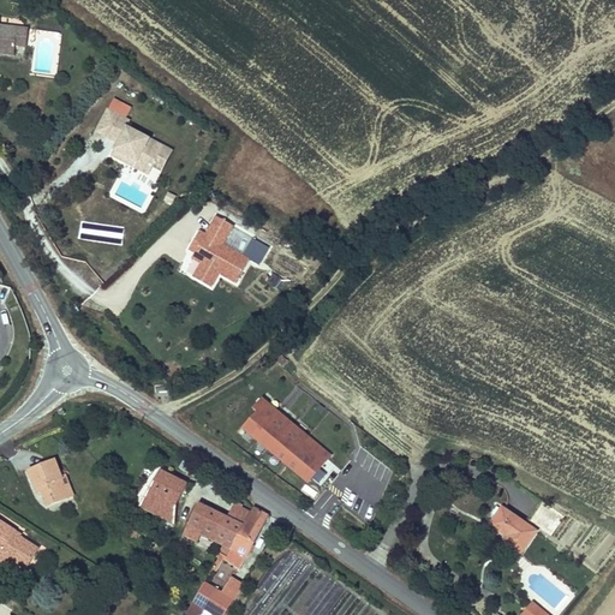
[(0,57),(13,59),(15,49),(17,31),(0,29),(0,57)]
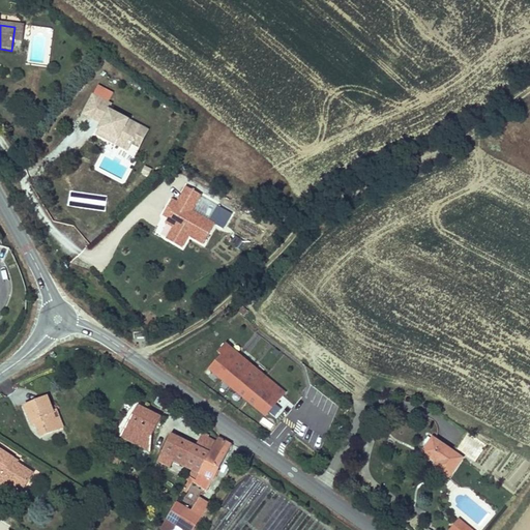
[(23,28),(15,27),(12,42),(22,43),(23,28)]
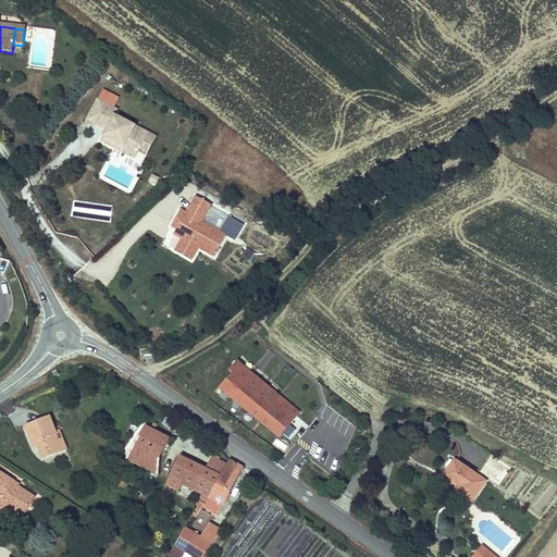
[(97,98),(86,118),(100,126),(102,123),(107,125),(106,128),(99,139),(111,146),(113,141),(122,146),(120,150),(133,158),(137,150),(147,132),(113,114),(116,109),(97,98)]
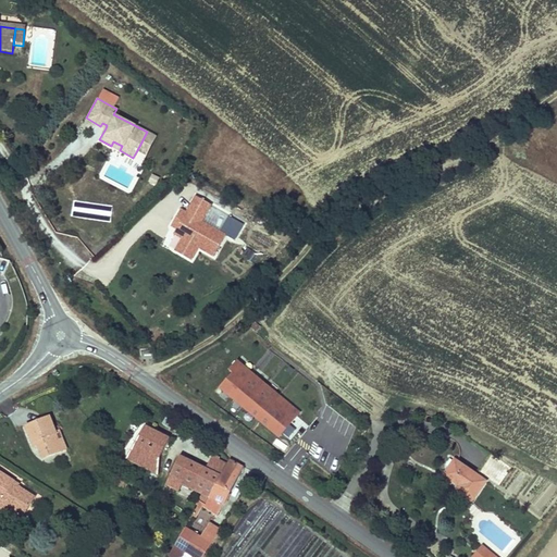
[(147,132),(137,150),(145,155),(155,136),(147,132)]
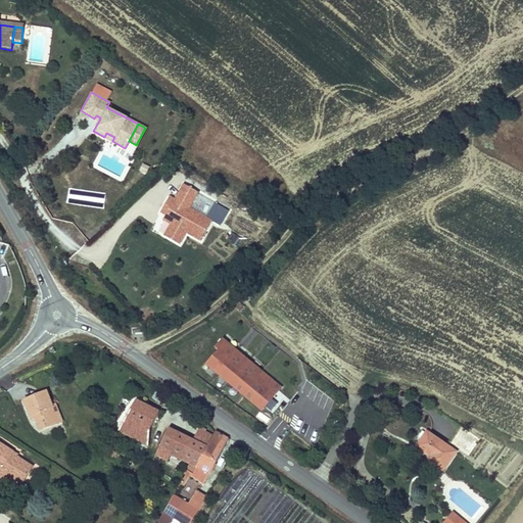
[(106,133),(104,137),(112,141),(114,137),(106,133)]
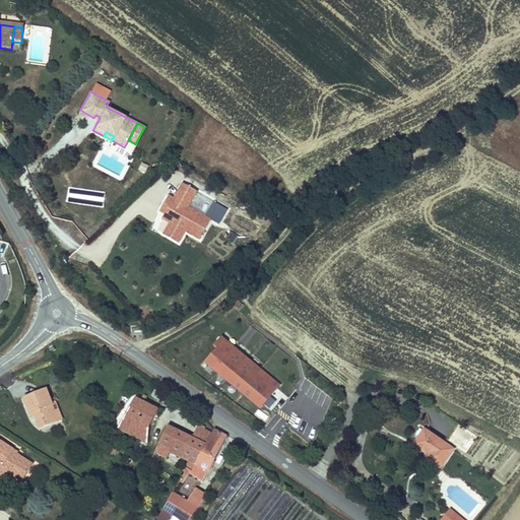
[(145,175),(148,168),(141,164),(138,172),(145,175)]
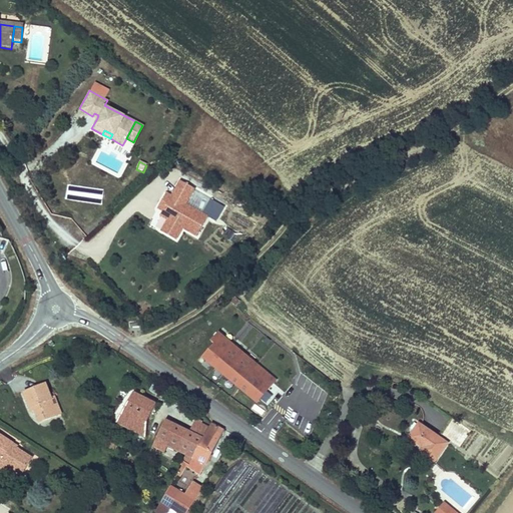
[(195,237),(207,217),(186,205),(194,190),(179,181),(170,196),(165,193),(160,202),(165,205),(161,212),(159,216),(167,221),(164,226),(179,234),(182,229),(195,237)]
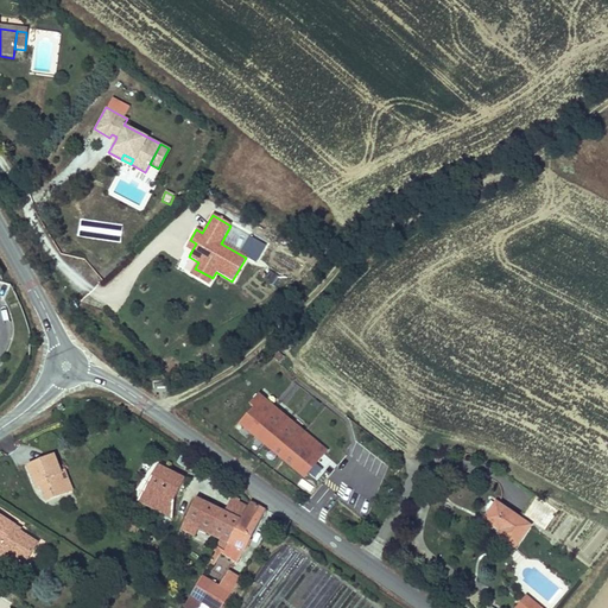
[(191,252),(196,244),(190,240),(185,248),(191,252)]
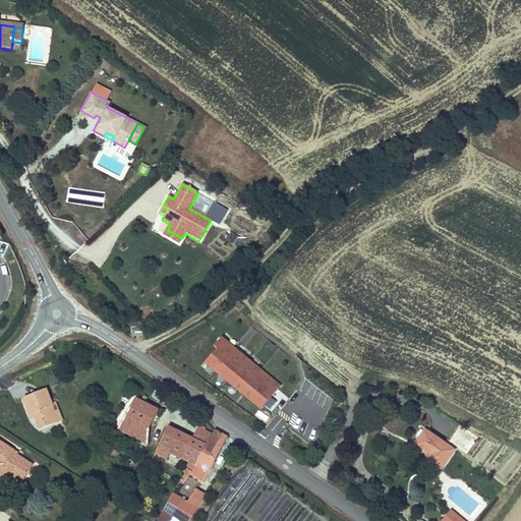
[(178,245),(182,238),(167,230),(163,236),(172,241),(178,245)]
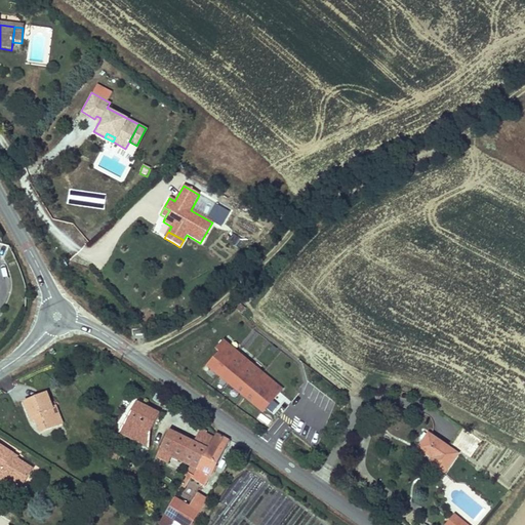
[(243,300),(247,304),(251,297),(247,295),(243,300)]
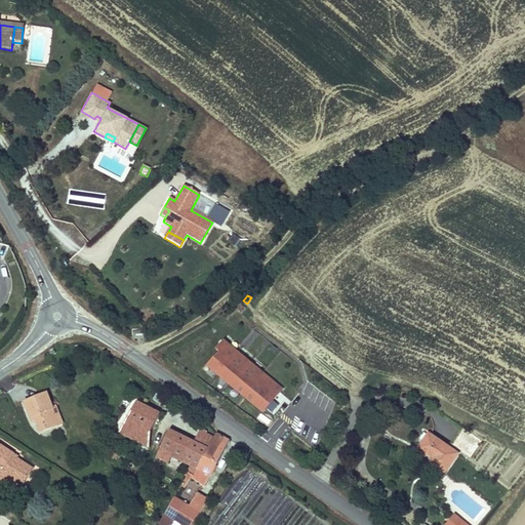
[(236,309),(241,314),(246,309),(240,304),(236,309)]
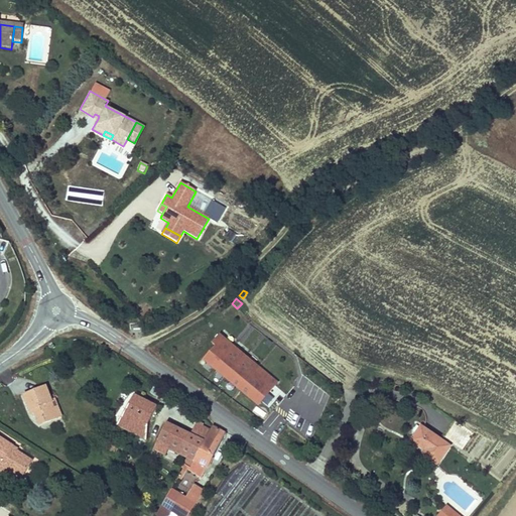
[(258,368),(219,336),(213,343),(216,346),(205,360),(239,388),(258,404),(271,390),(252,375),(258,368)]
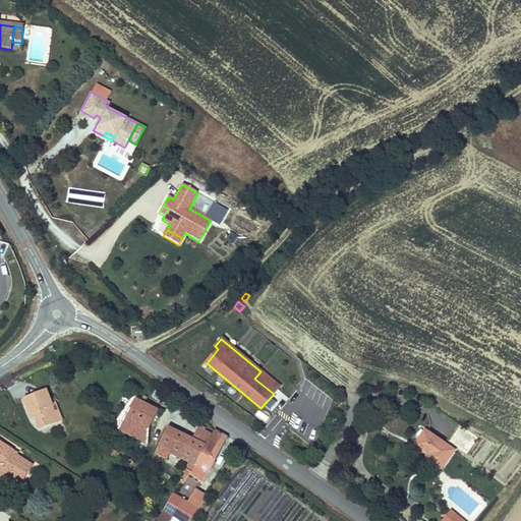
[(280,387),(261,371),(254,379),(274,394),(280,387)]
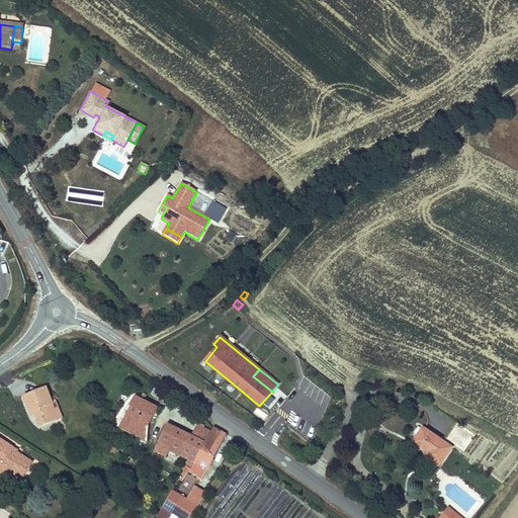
[(308,392),(318,382),(307,371),(297,380),(308,392)]
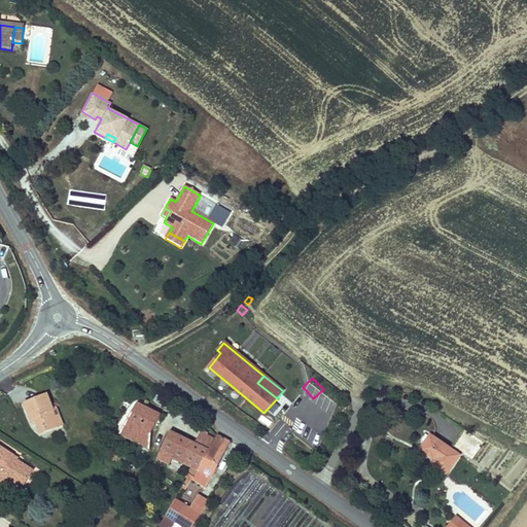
[(53,409),(46,394),(34,399),(25,403),(31,418),(34,417),(36,420),(41,433),(59,426),(53,409)]
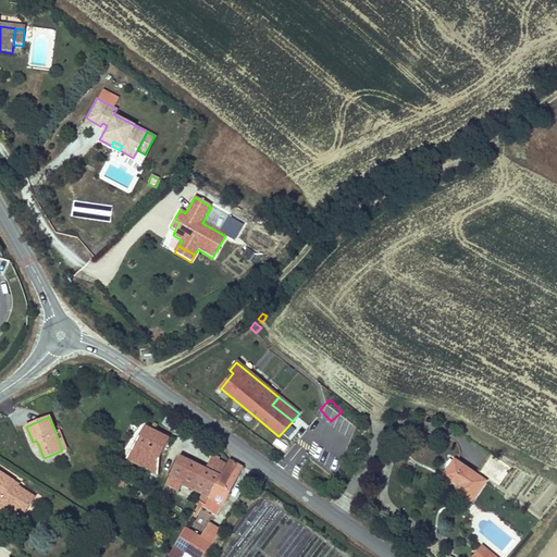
[(160,458),(146,449),(155,432),(145,426),(125,459),(147,470),(159,475),(160,458)]
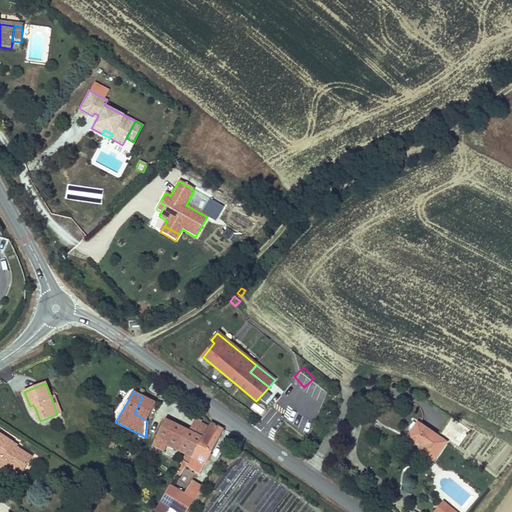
[(61,412),(54,396),(51,397),(57,414),(61,412)]
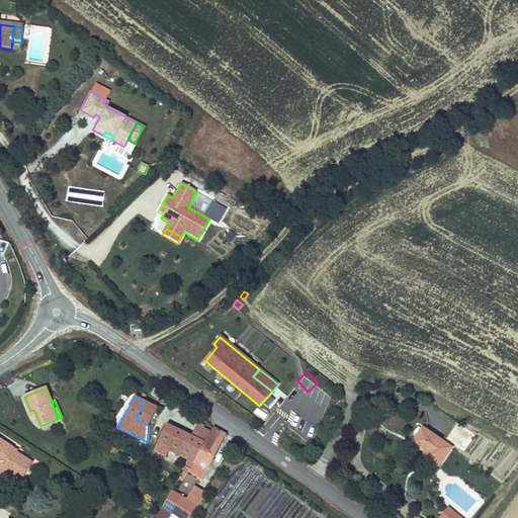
[(155,407),(144,402),(136,418),(149,426),(158,408),(155,407)]
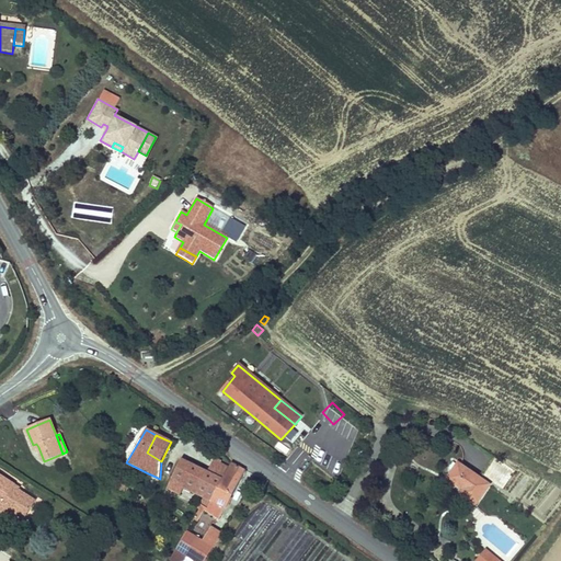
[(514,471),(494,457),(482,474),(503,489),(514,471)]
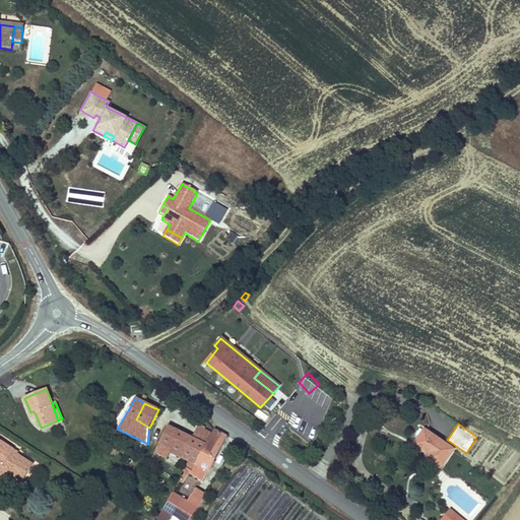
[(192,437),(169,426),(159,444),(171,449),(169,452),(188,462),(189,460),(196,463),(212,433),(204,429),(205,428),(199,425),(192,437)]
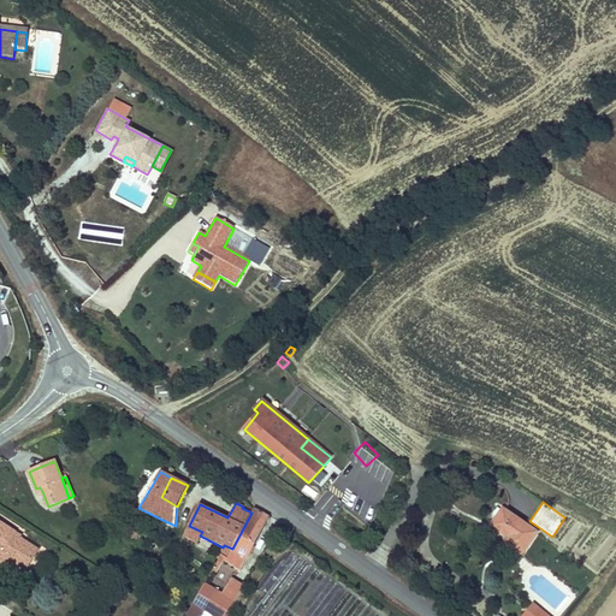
[(248,560),(271,516),(254,508),(252,513),(232,549),(226,562),(240,572),(247,558),(248,560)]
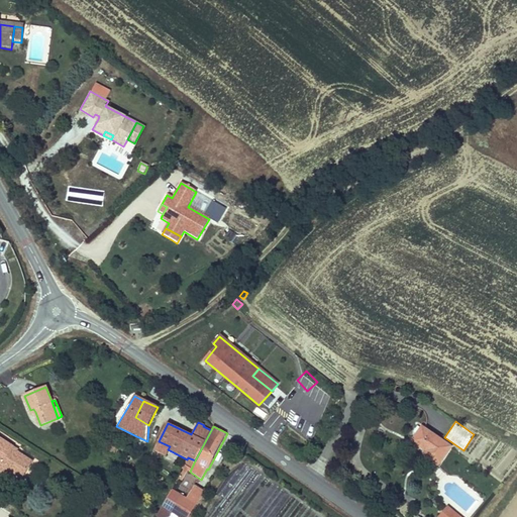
[(450,446),(422,427),(413,441),(424,449),(425,447),(428,449),(424,455),(438,466),(450,446)]
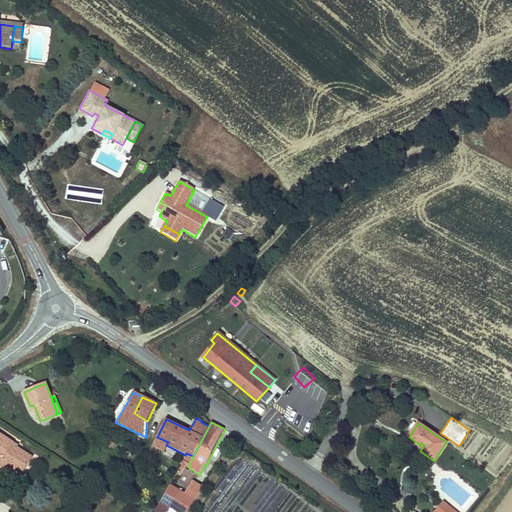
[(0,463),(8,468),(9,466),(17,471),(22,463),(27,466),(32,457),(16,447),(14,449),(11,447),(14,443),(0,434),(0,463)]
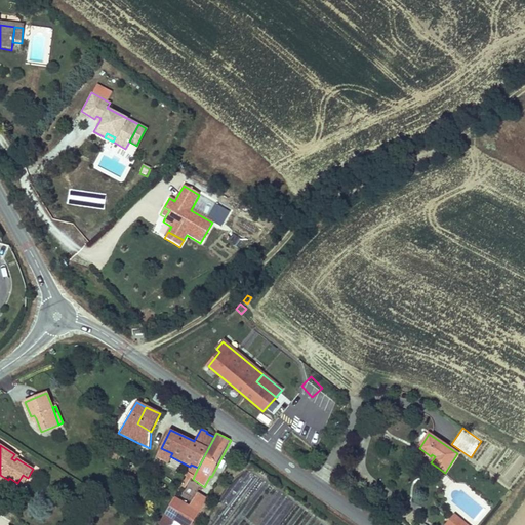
[(172,453),(161,448),(156,457),(167,462),(170,456),(172,453)]
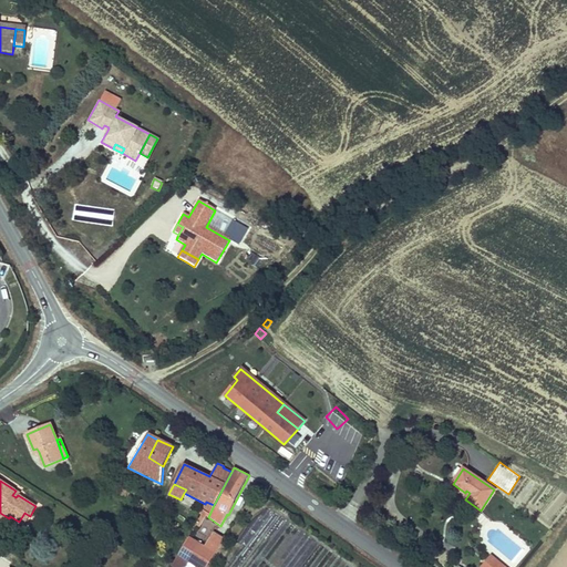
[(208,517),(214,505),(206,502),(205,504),(200,513),(206,516),(208,517)]
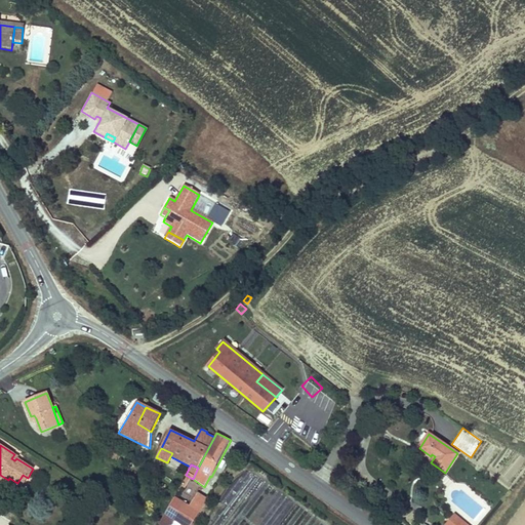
[(28,478),(23,475),(17,483),(23,486),(28,478)]
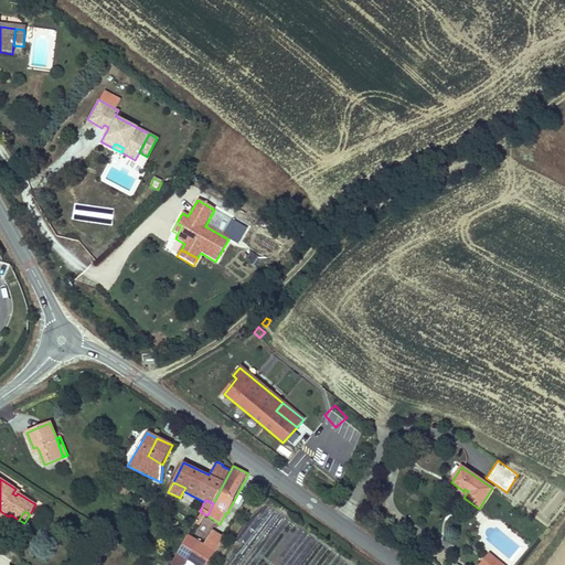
[(199,525),(205,514),(200,511),(193,523),(199,525)]
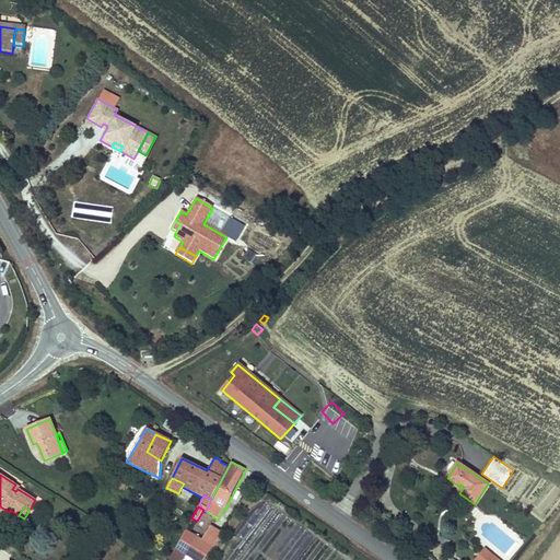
[(202,539),(187,531),(168,559),(203,559),(222,532),(211,525),(202,539)]
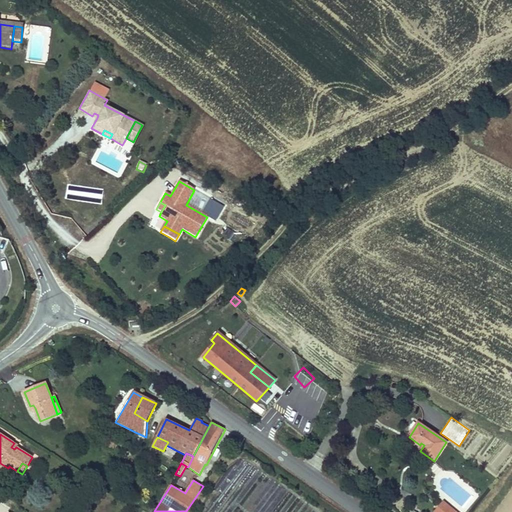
[(454,511),(443,503),(440,506),(444,510),(442,511),(454,511)]
